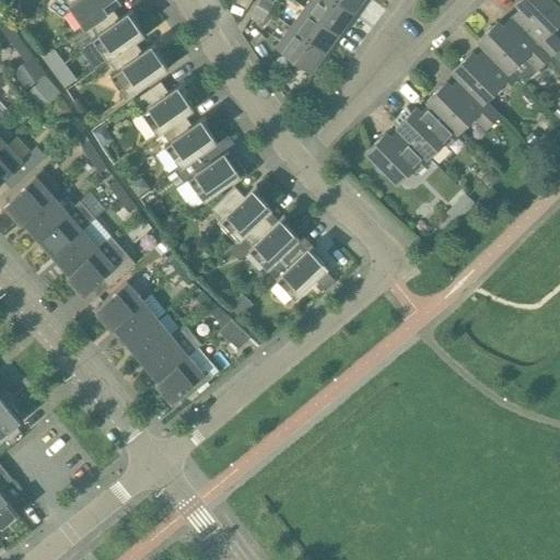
[(55,0),(50,6),(62,16),(72,9),(84,26),(88,24),(112,8),(121,0),(55,0)]
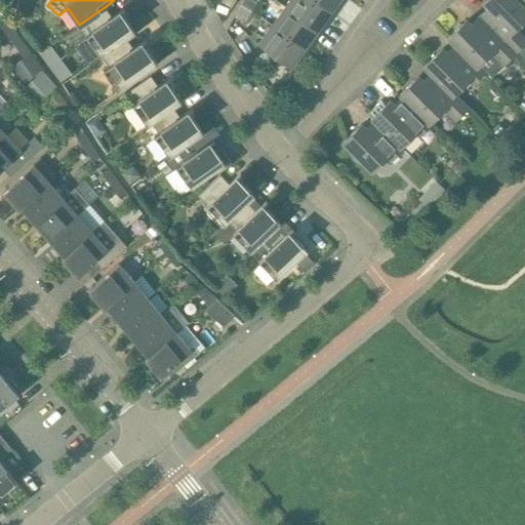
[(243,0),(241,4),(251,10),(256,0),(243,0)]
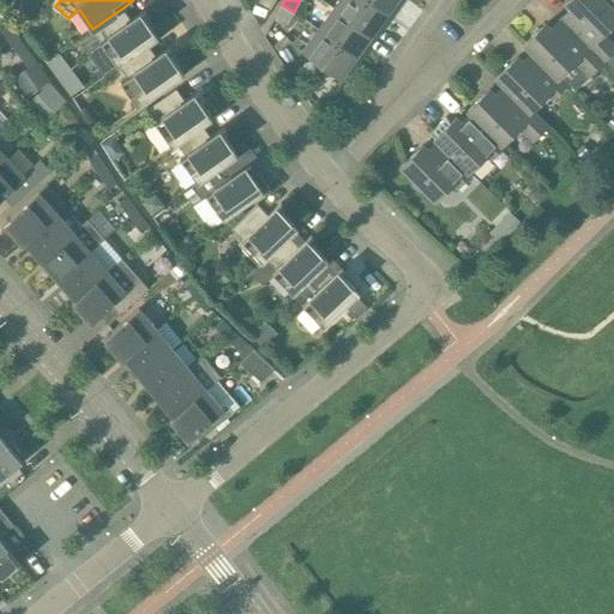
[(367,0),(339,0),(335,8),(374,37),(385,22),(381,19),(385,13),(367,0)]
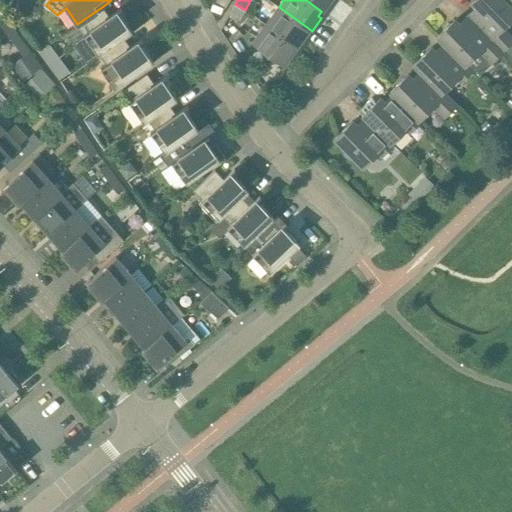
[(333,0),(306,0),(321,11),(325,6),(328,8),(333,0)]
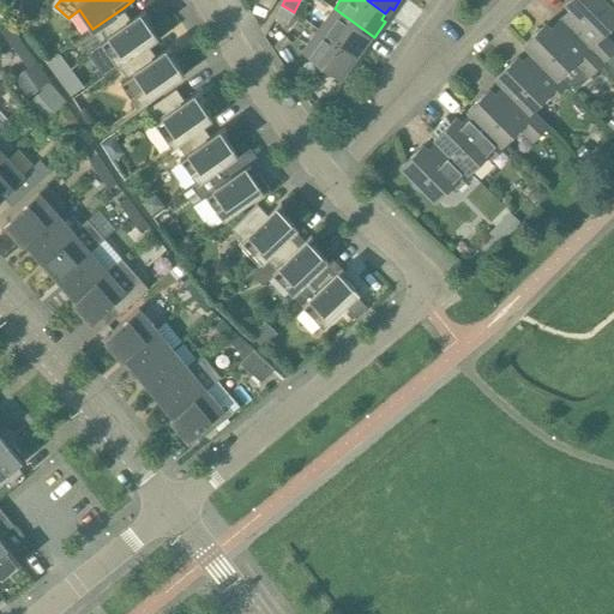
[(613,10),(603,0),(567,0),(566,2),(571,7),(560,18),(602,60),(613,48),(613,44),(602,34),(613,22),(613,10)]
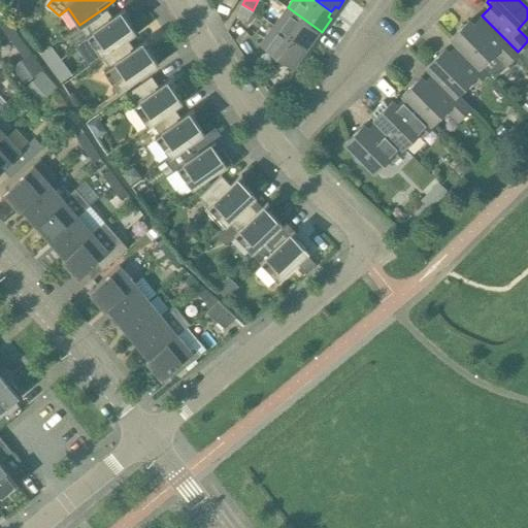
[(527,0),(519,0),(527,8),(527,0)]
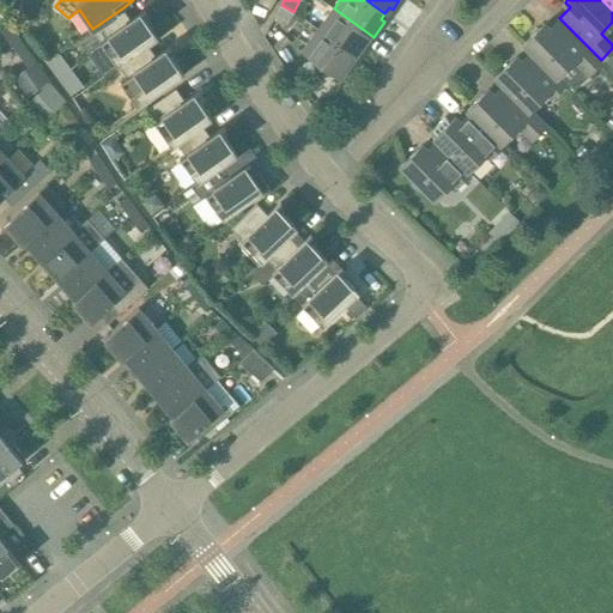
[(293,12),(281,5),(274,17),(286,24),(293,12)]
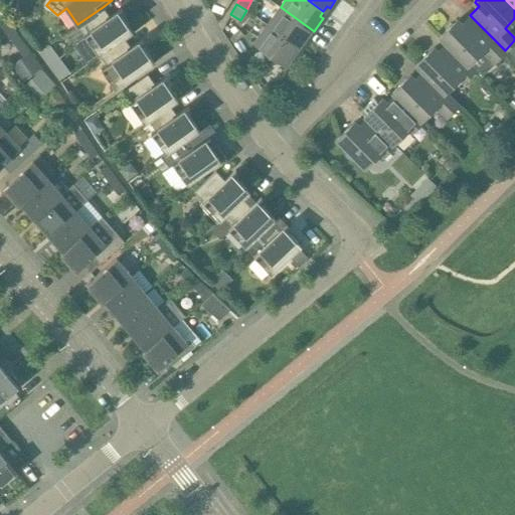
[(103,7),(80,22),(88,32),(72,42),(88,63),(103,52),(124,37),(133,31),(118,11),(110,16),(103,7)]
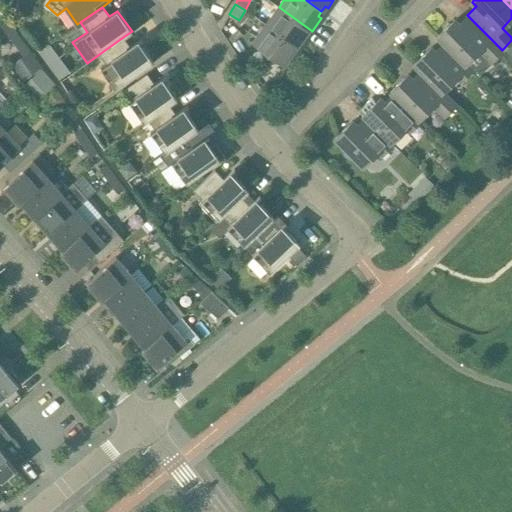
[(279,7),(266,24),(296,46),(300,41),(303,43),(312,31),(279,7)]
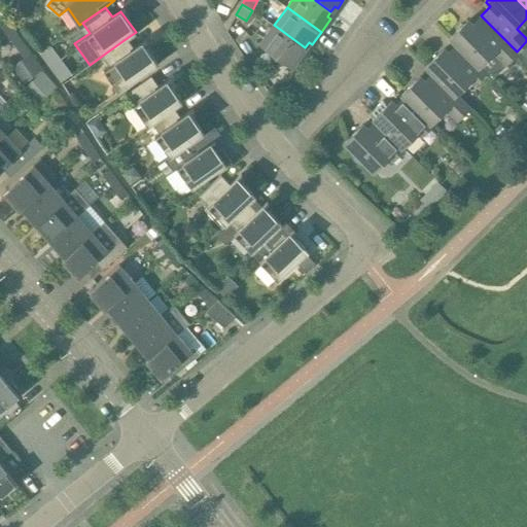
[(517,51),(481,15),(471,25),(467,20),(450,37),(456,44),(457,43),(480,66),(494,51),(505,63),(517,51)]
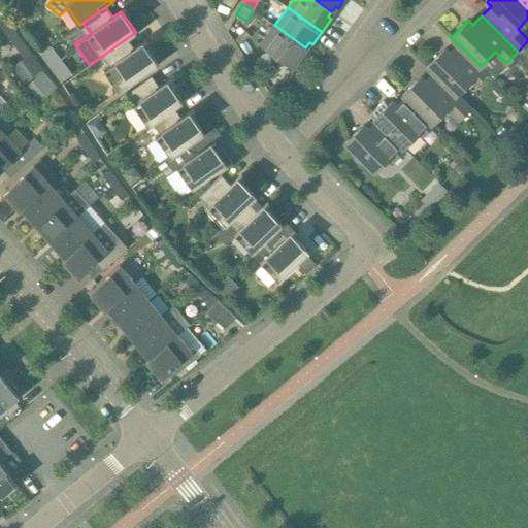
[(0,26),(12,42),(20,37),(7,21),(0,25),(0,26)]
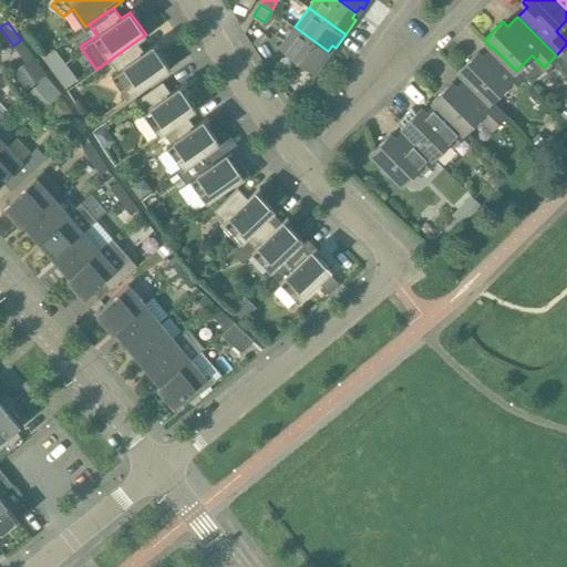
[(323,57),(328,51),(295,27),(280,47),(291,54),(291,57),(291,58),(291,59),(292,61),(292,62),(294,63),(296,63),(297,64),(298,64),(300,64),(301,64),(302,63),(317,73),(327,59),(323,57)]
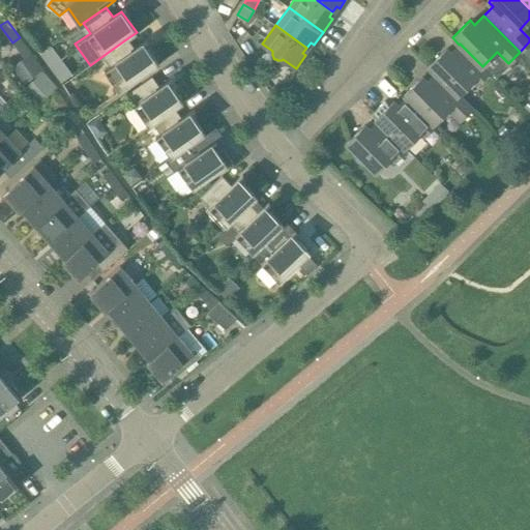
[(24,58),(31,53),(20,37),(12,42),(24,58)]
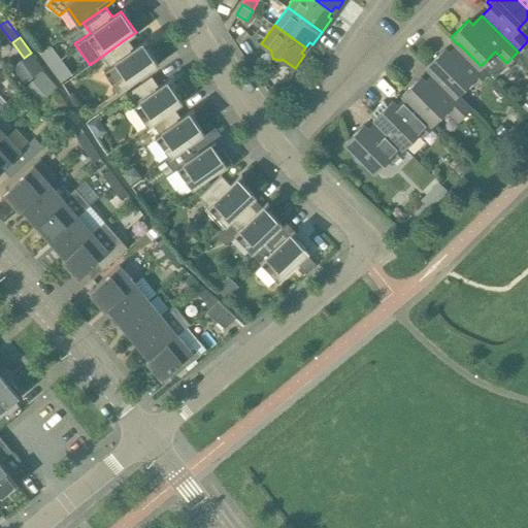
[(127,38),(105,54),(112,64),(103,70),(119,92),(158,64),(143,42),(134,48),(127,38)]
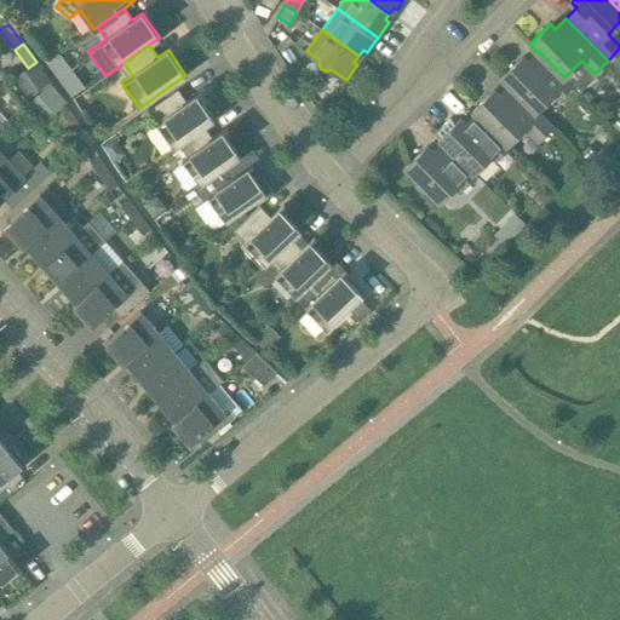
[(538,51),(537,52),(527,62),(522,57),(500,78),(509,85),(535,112),(537,110),(554,93),(557,98),(572,84),(564,78),(538,51)]
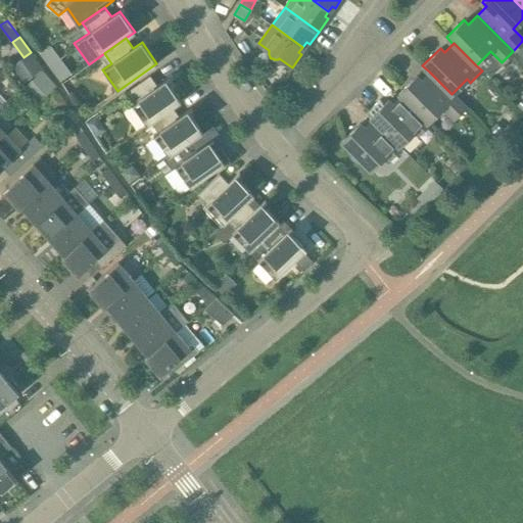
[(39,51),(57,81),(67,75),(50,45),(39,51)]
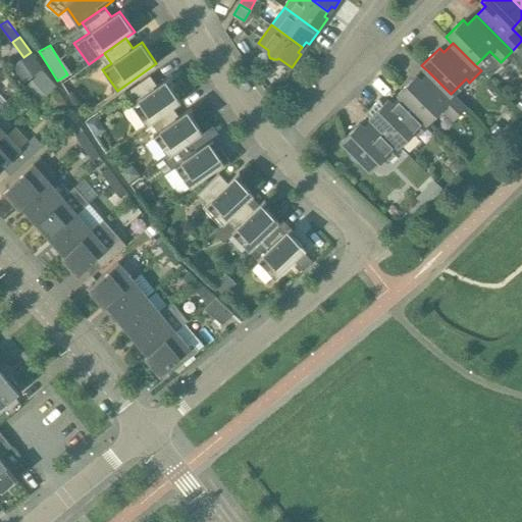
[(31,52),(23,57),(20,60),(33,76),(43,68),(31,52)]
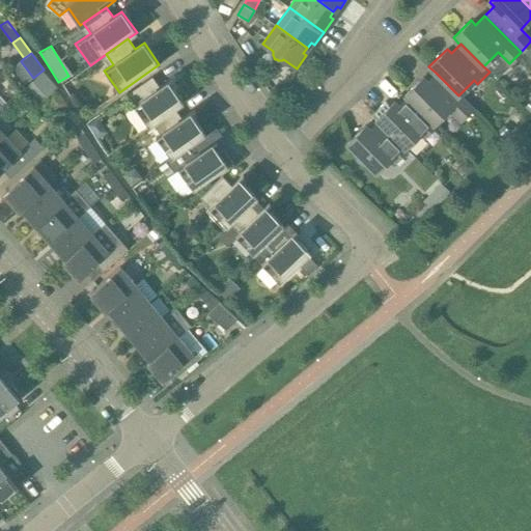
[(57,87),(43,72),(23,90),(37,106),(57,87)]
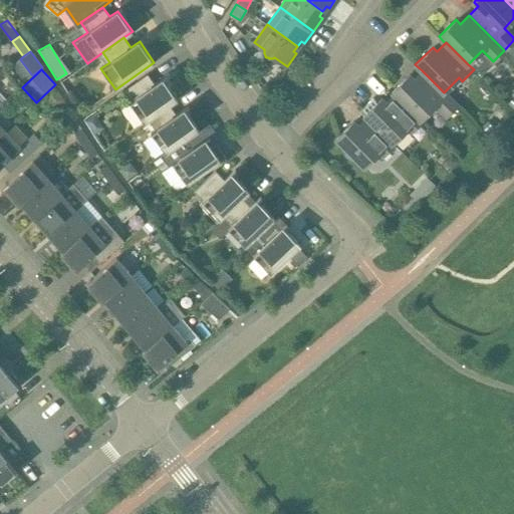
[(422,70),(413,79),(409,74),(392,91),(394,93),(395,93),(420,119),(421,119),(435,105),(446,116),(458,105),(445,91),(444,92),(422,70)]
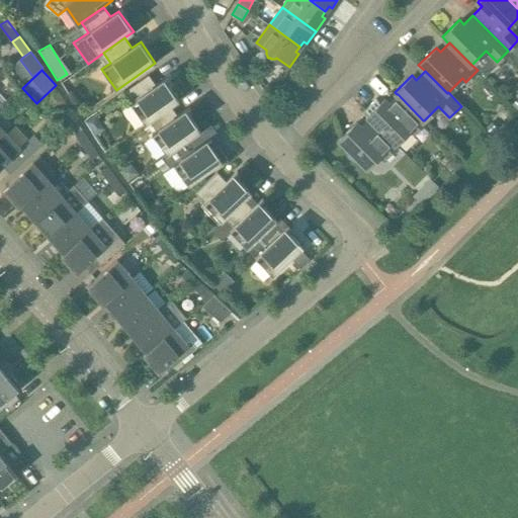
[(145,123),(149,121),(170,105),(179,100),(164,79),(156,85),(149,74),(126,90),(134,100),(131,102),(145,123)]
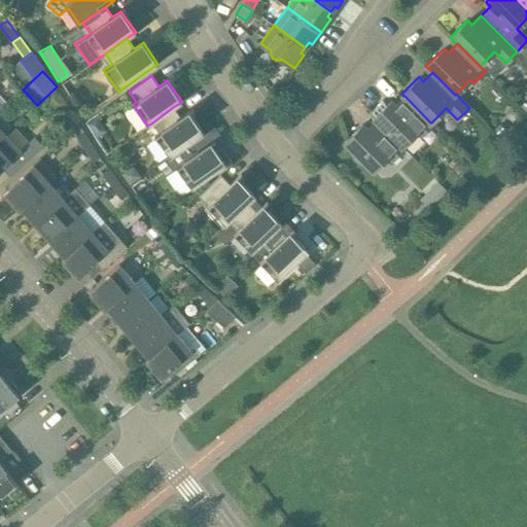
[(405,96),(403,96),(395,105),(390,101),(387,104),(382,100),(369,113),(376,120),(376,119),(402,146),(403,146),(418,132),(421,136),(433,124),(431,123),(430,123),(405,96)]
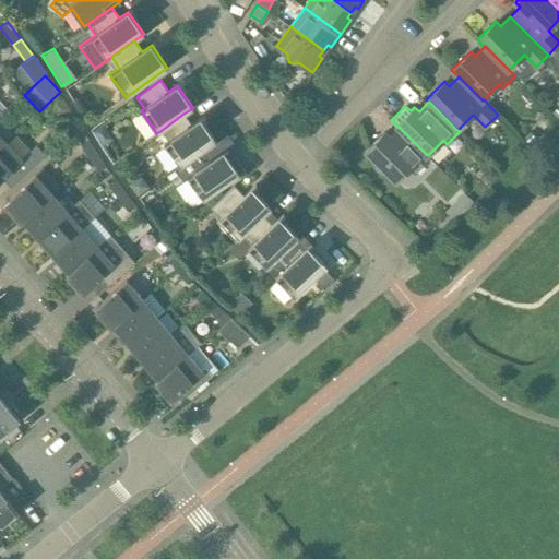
[(180,167),(183,164),(207,147),(216,141),(200,118),(191,125),(183,114),(161,131),(168,141),(164,144),(180,167)]
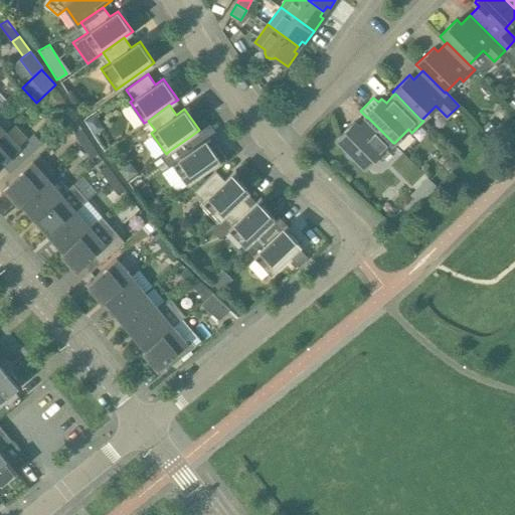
[(0,134),(4,131),(12,124),(0,110),(0,134)]
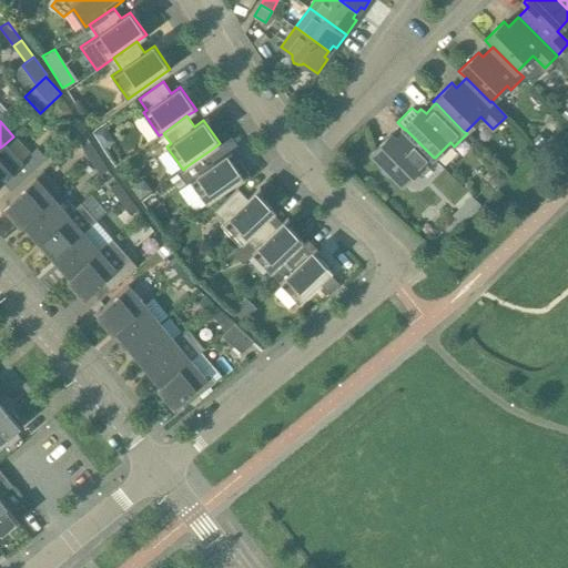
[(405,129),(405,130),(395,139),(391,134),(372,153),(382,163),(382,165),(382,166),(382,168),(382,170),(383,171),(384,172),(385,173),(387,174),(391,174),(393,174),(403,184),(419,168),(423,172),(436,159),(435,158),(434,158),(405,129)]
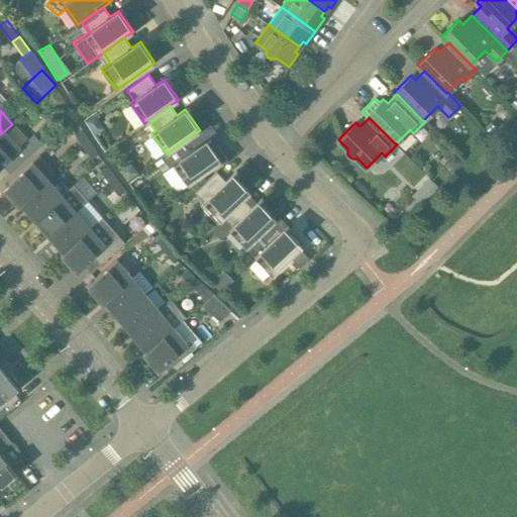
[(83,146),(91,142),(83,130),(76,134),(83,146)]
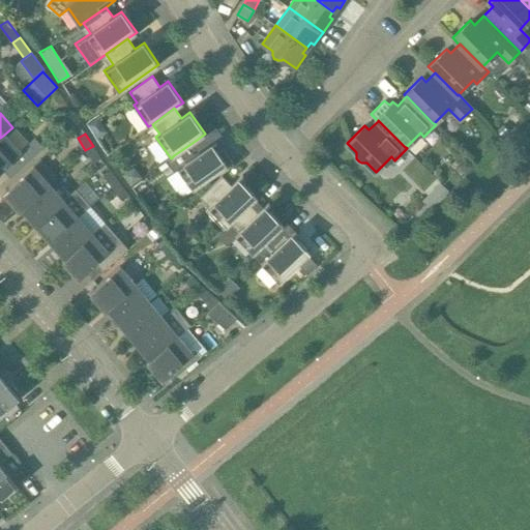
[(0,169),(1,169),(10,178),(19,170),(37,152),(43,147),(35,138),(29,143),(20,151),(4,135),(0,138),(0,169)]
